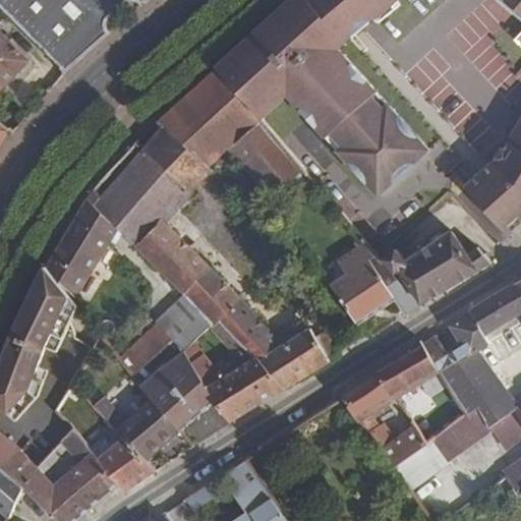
[(0,0),(0,7),(13,21),(65,73),(111,34),(107,22),(131,1),(143,6),(150,0),(0,0)]
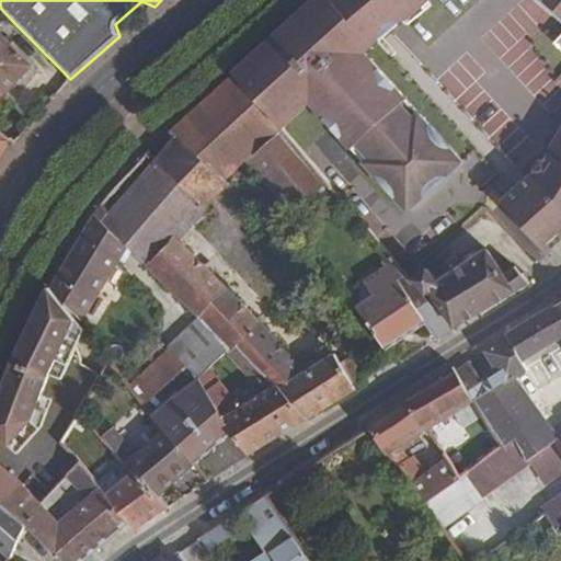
[(287,24),(233,73),(281,128),(310,102),(409,210),(462,162),(364,53),(378,41),(358,19),(362,15),(347,0),(335,0),(333,2),(331,0),(315,0),(311,3),(287,24)]
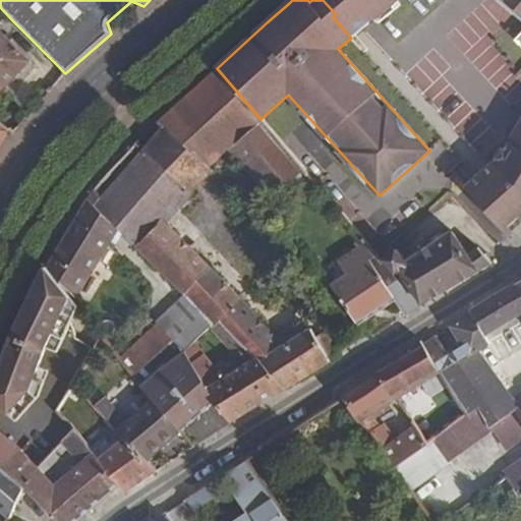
[(356,0),(307,0),(309,2),(311,0),(323,0),(336,14),(333,17),(351,38),(359,31),(371,18),(356,0)]
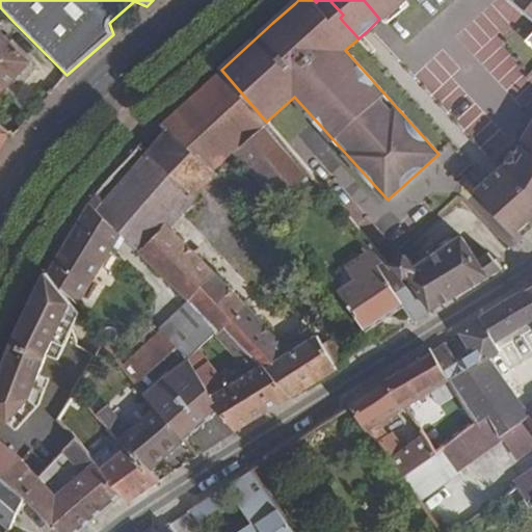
[(407,0),(364,0),(379,19),(387,24),(410,5),(406,1),(407,0)]
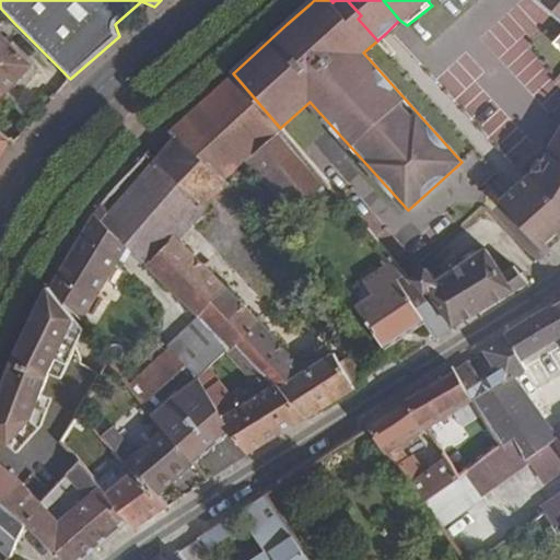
[(559,0),(539,0),(559,16),(559,0)]
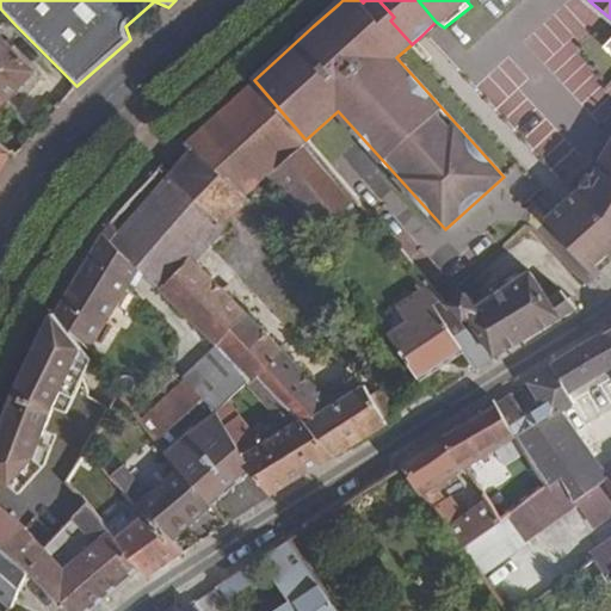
[(0,41),(0,107),(36,73),(2,39),(0,41)]
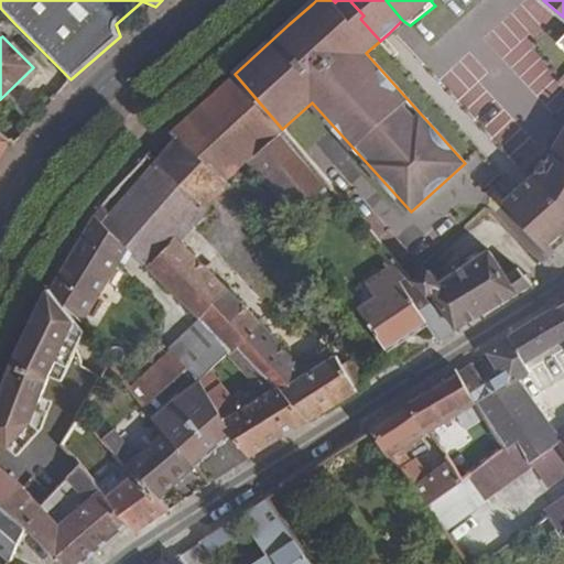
[(282,129),(235,74),(172,132),(179,138),(227,181),(248,162),(283,132),(282,130),(282,129)]
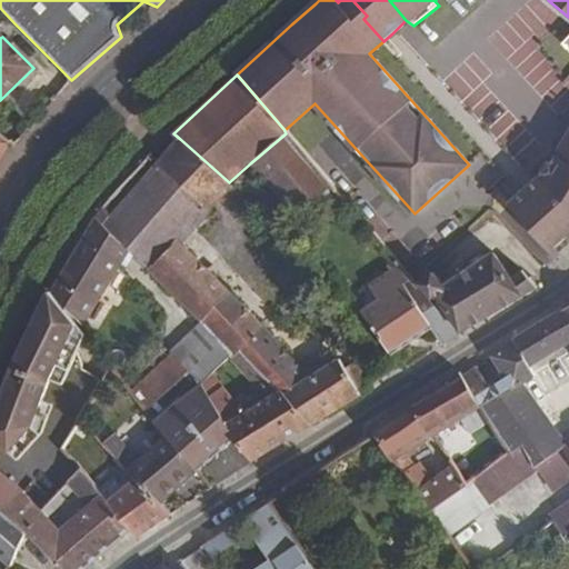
[(0,135),(1,136),(12,121),(0,110),(0,135)]
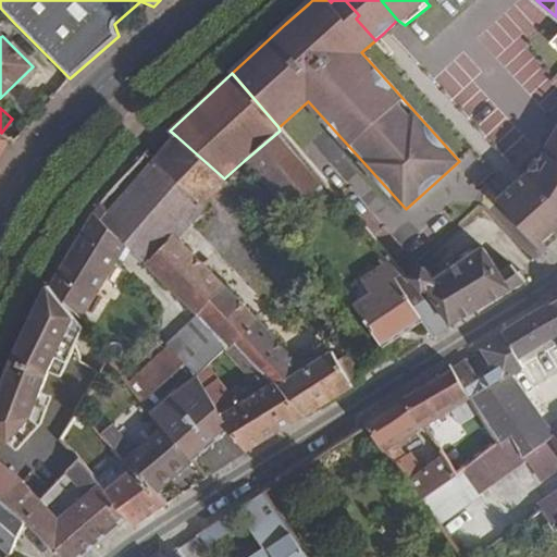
[(286,225),(288,214),(311,195),(324,184),(280,131),(245,160),(279,197),(268,206),(286,225)]
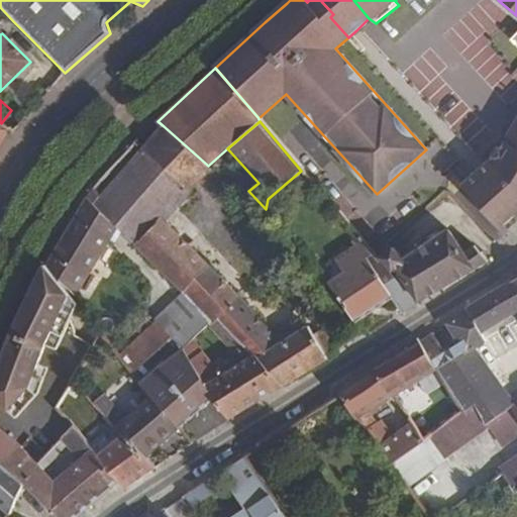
[(495,158),(487,164),(516,197),(516,124),(496,159),(495,158)]
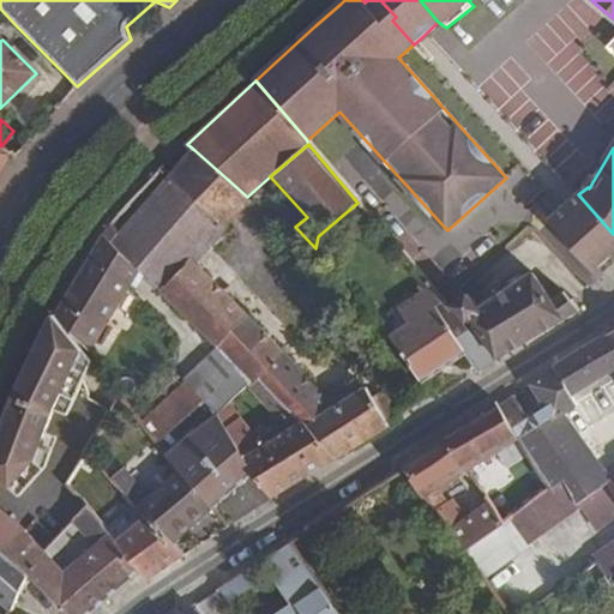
[(170,176),(226,228),(252,202),(247,197),(194,150),(170,176)]
